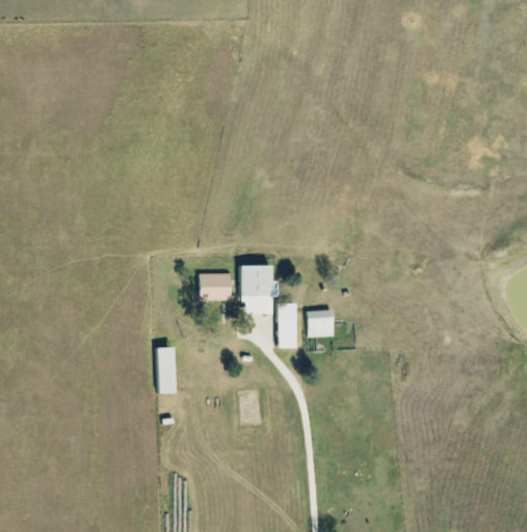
[(240,266),(240,303),(245,303),(245,314),(271,314),(271,296),(279,296),(279,281),(273,281),(273,265),(240,266)]
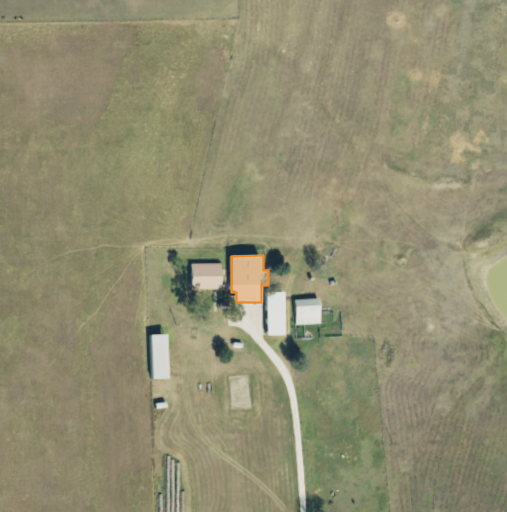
[(192,289),(222,289),(223,264),(193,263),(192,289)]
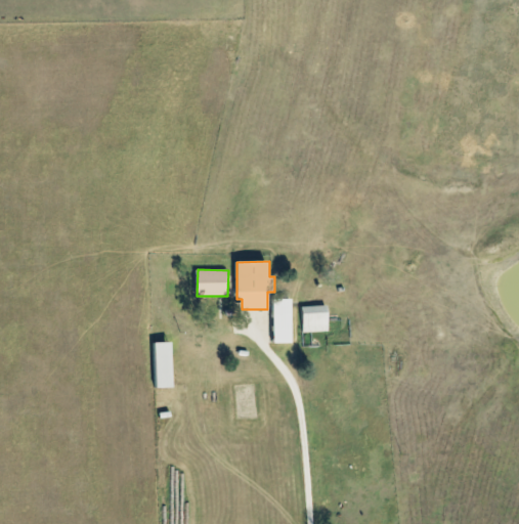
[(293,299),(273,299),(274,344),(294,343),(293,299)]
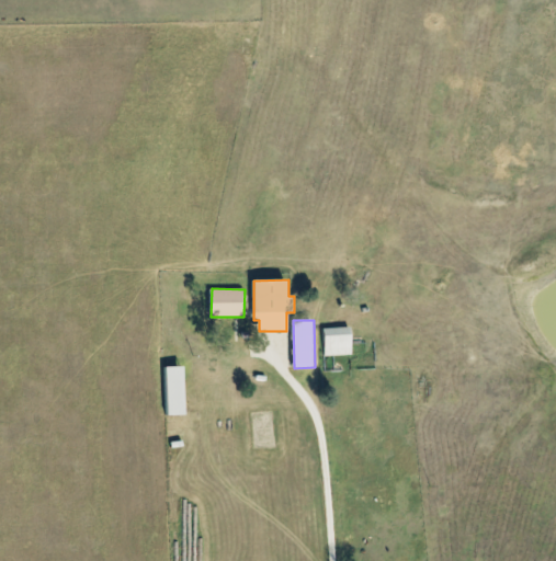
[(352,328),(327,328),(327,356),(353,355),(352,328)]
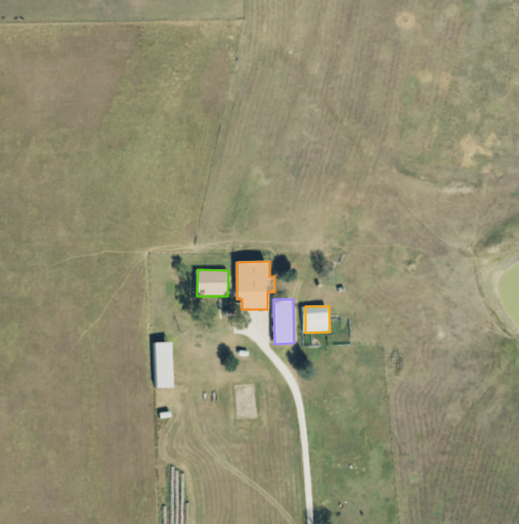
[(156,388),(171,388),(170,342),(154,342),(156,388)]
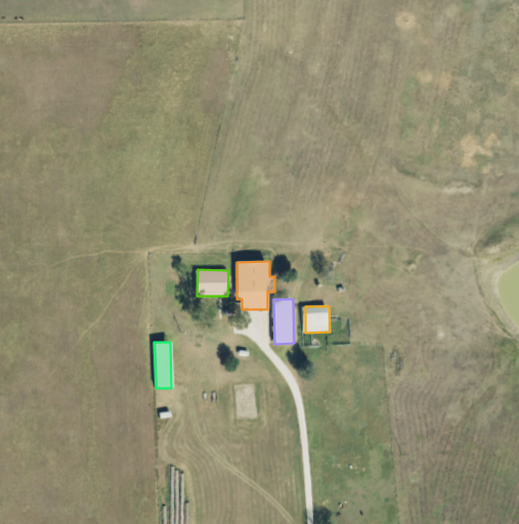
All buildings are outlined.
